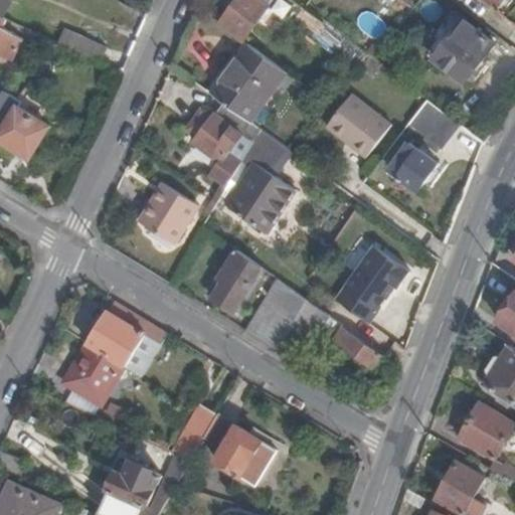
[(0,0),(0,16),(4,18),(14,2),(10,0),(0,0)]
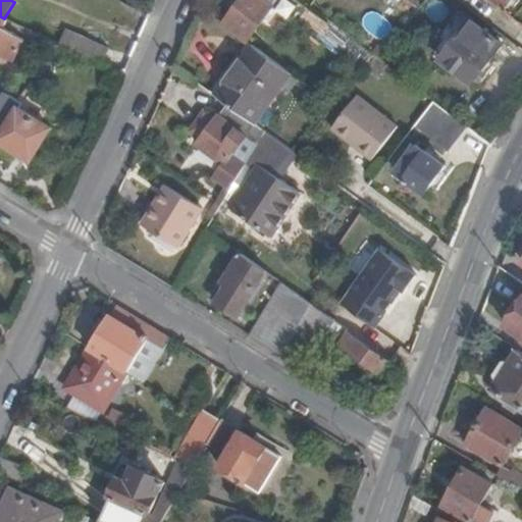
[(242,0),(224,24),(247,41),(276,0),(242,0)]
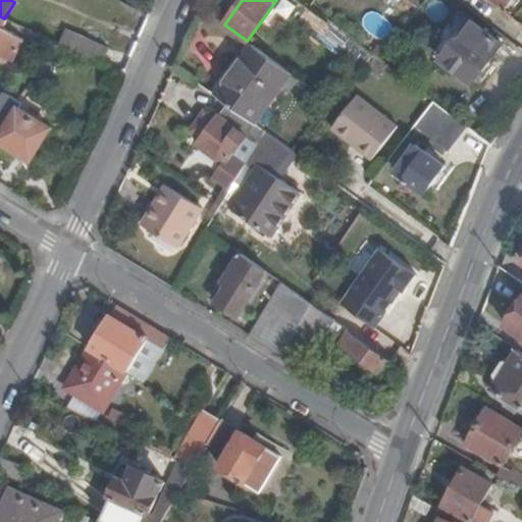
[(488,0),(502,10),(509,0),(488,0)]
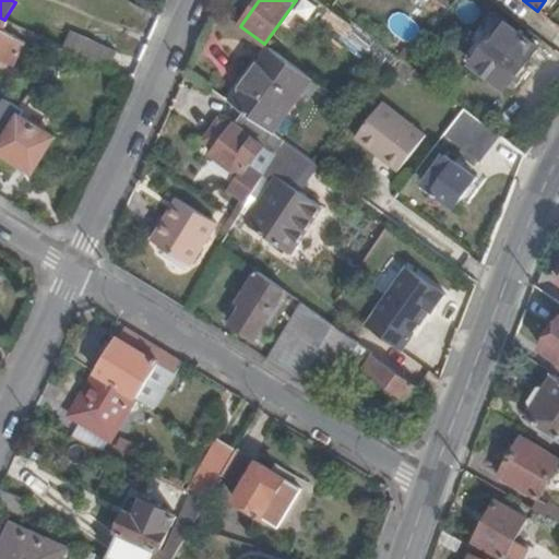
[(389,73),(399,60),(330,9),(320,23),(389,73)]
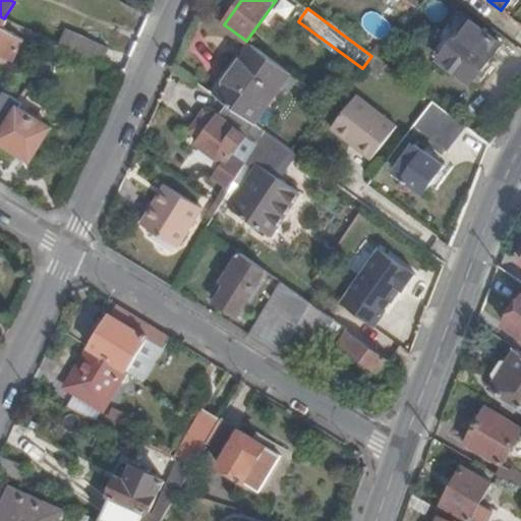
[(0,56),(11,63),(23,41),(6,31),(11,21),(4,18),(0,16),(0,56)]
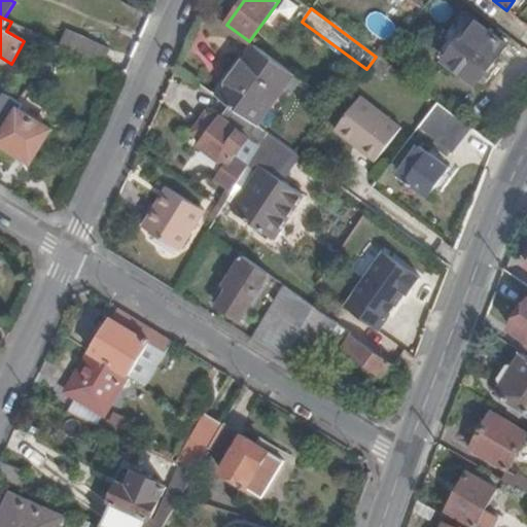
[(477,84),(507,45),(478,21),(446,60),(477,84)]
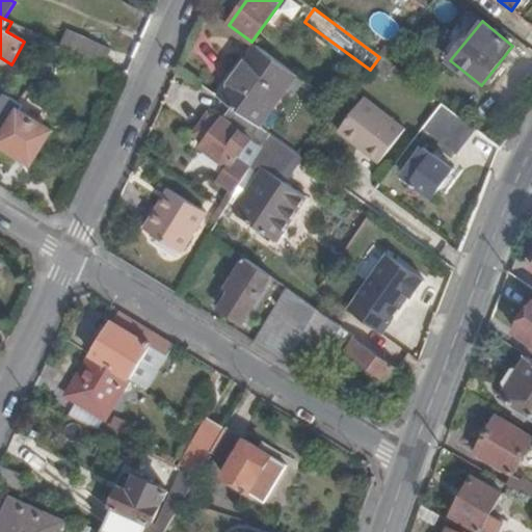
[(105,63),(111,50),(68,30),(61,44),(105,63)]
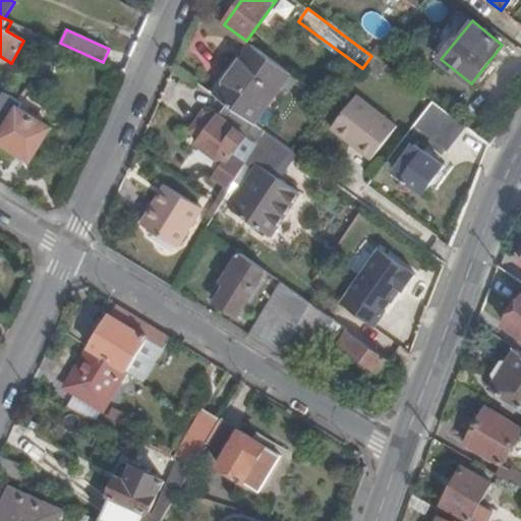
[(251,44),(213,95),(226,104),(252,123),(289,73),(251,44)]
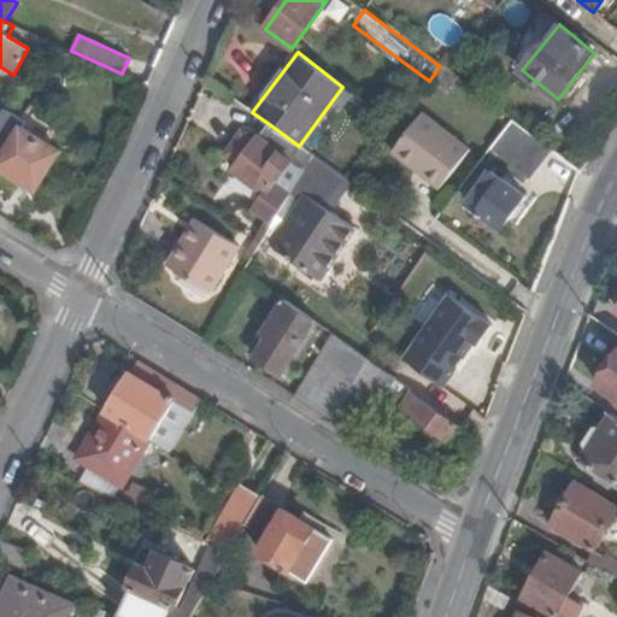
[(5,107),(0,116),(0,166),(36,189),(60,151),(34,134),(37,128),(5,107)]
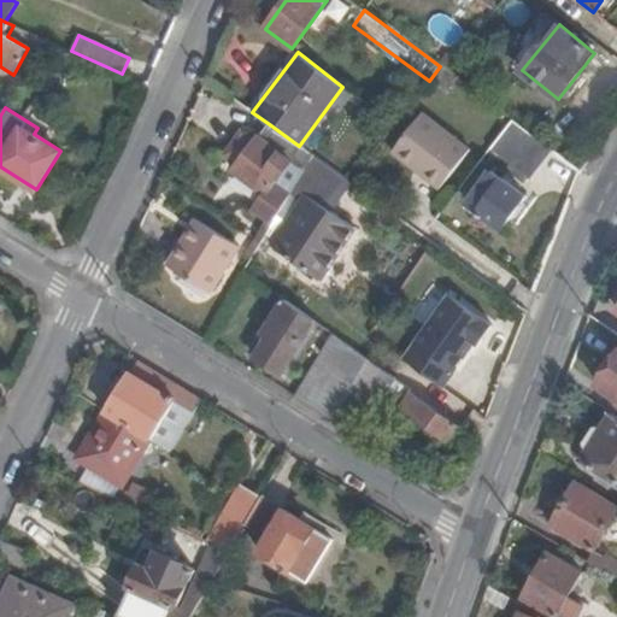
[(439,189),(469,150),(419,113),(392,153),(439,189)]
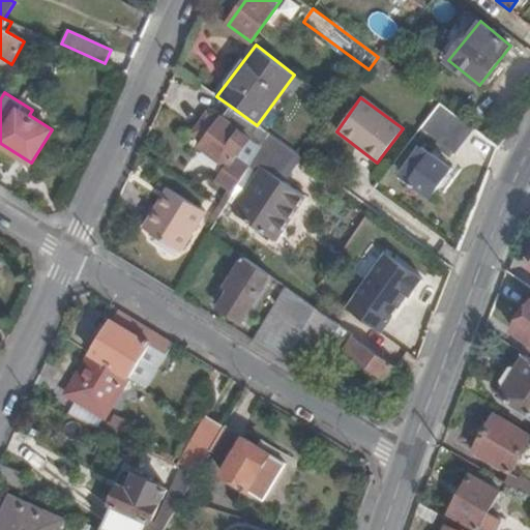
[(216,181),(234,194),(254,160),(269,135),(257,125),(230,106),(219,120),(202,143),(199,147),(227,169),(216,181)]
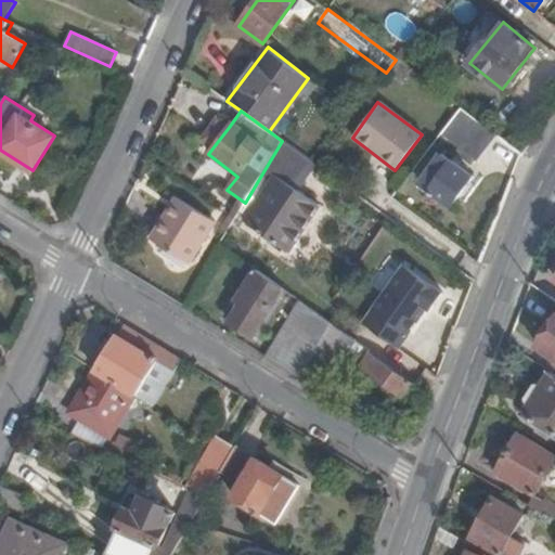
[(481,157),(498,133),(468,112),(451,137),(481,157)]
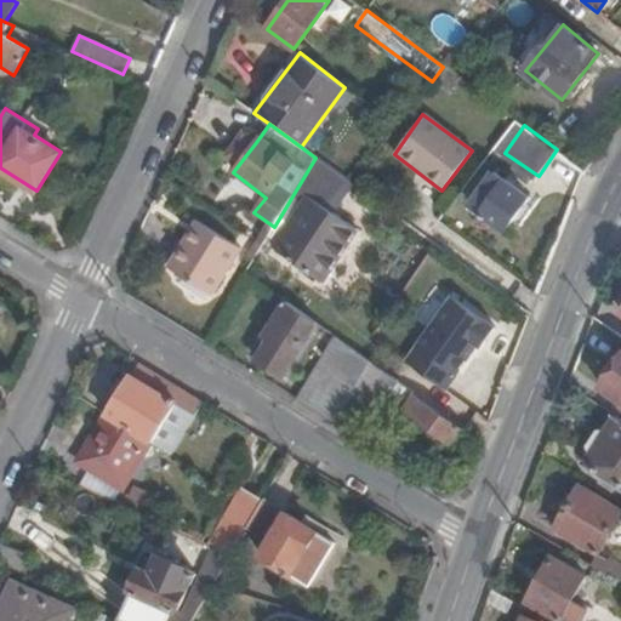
[(243,130),(222,157),(237,167),(257,141),(243,130)]
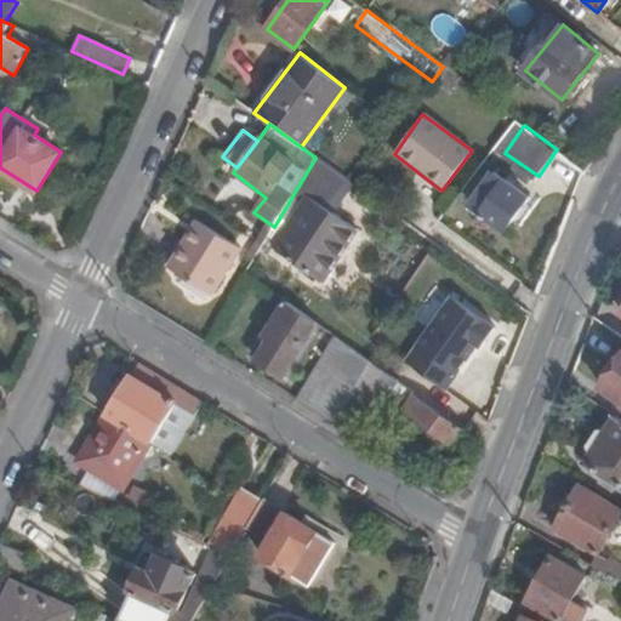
[(323,205),(343,178),(315,158),(297,188),(309,195),(323,205)]
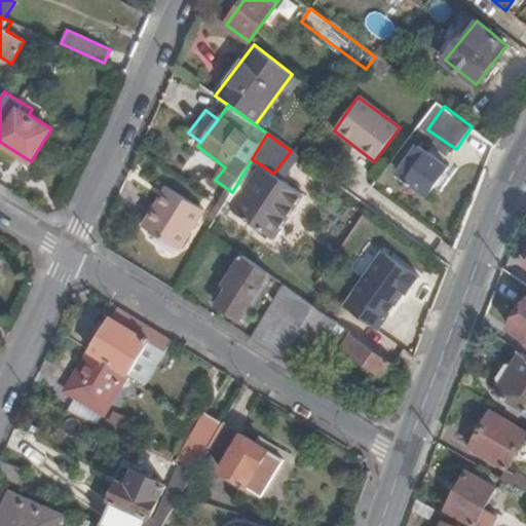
[(429,195),(450,167),(421,146),(401,174),(429,195)]
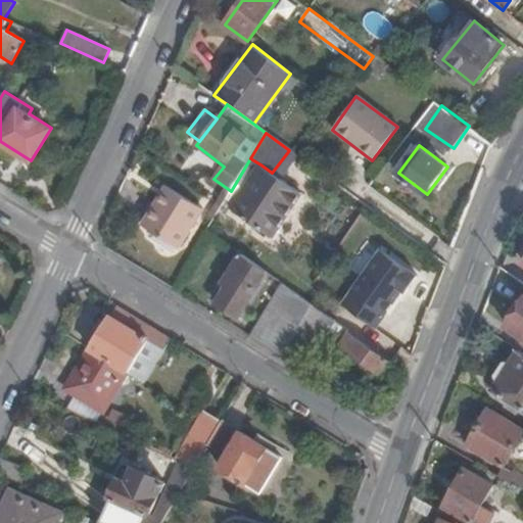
[(301,193),(272,173),(260,164),(230,210),(270,238),(301,193)]
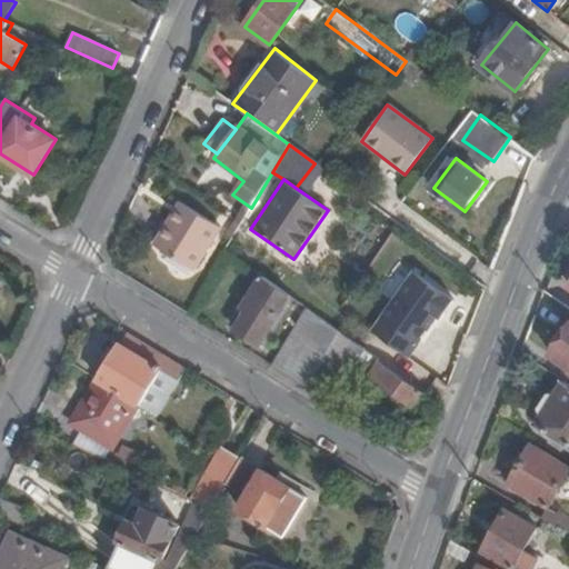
[(195,270),(221,228),(182,203),(157,246),(195,270)]
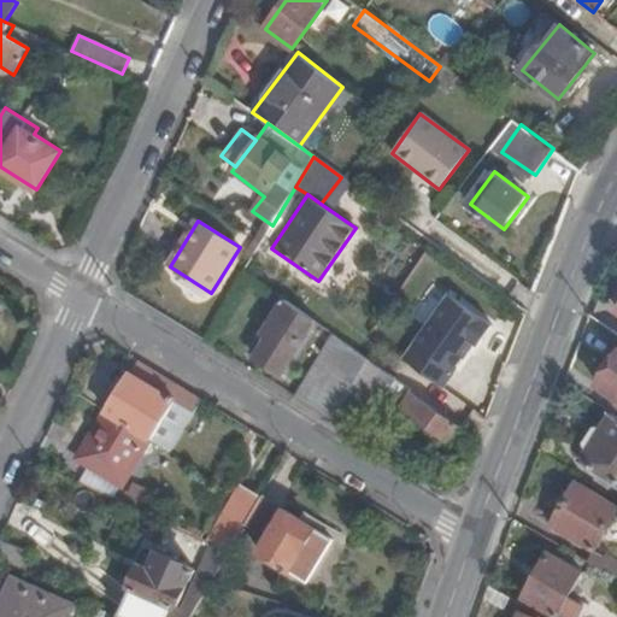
[(404,359),(442,386),(468,352),(464,350),(471,340),(477,345),(491,325),(450,294),(404,359)]
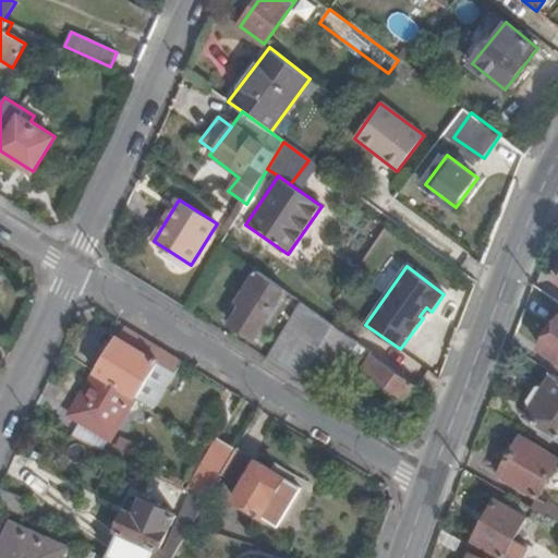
[(284,291),(257,273),(239,303),(243,306),(232,324),(254,338),(284,291)]
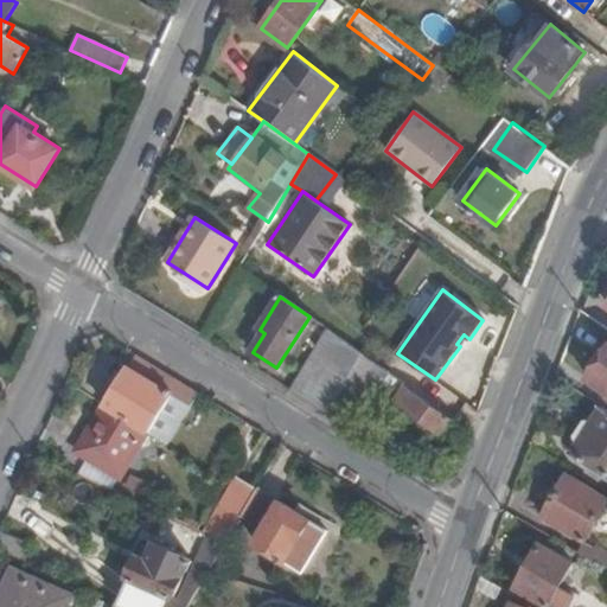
[(264,333),(260,330),(259,330),(247,349),(253,352),(264,333)]
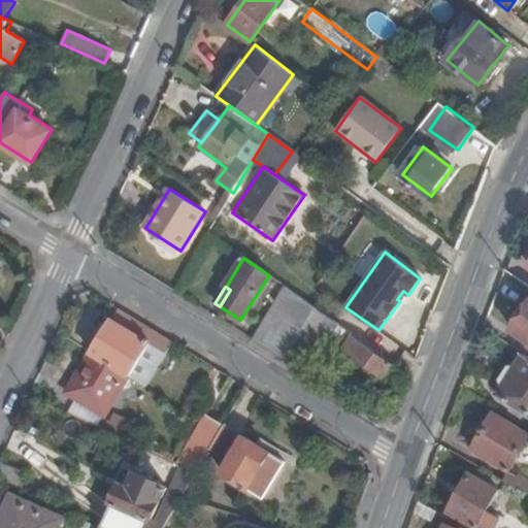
[(254,339),(285,359),(315,307),(286,287),(254,339)]
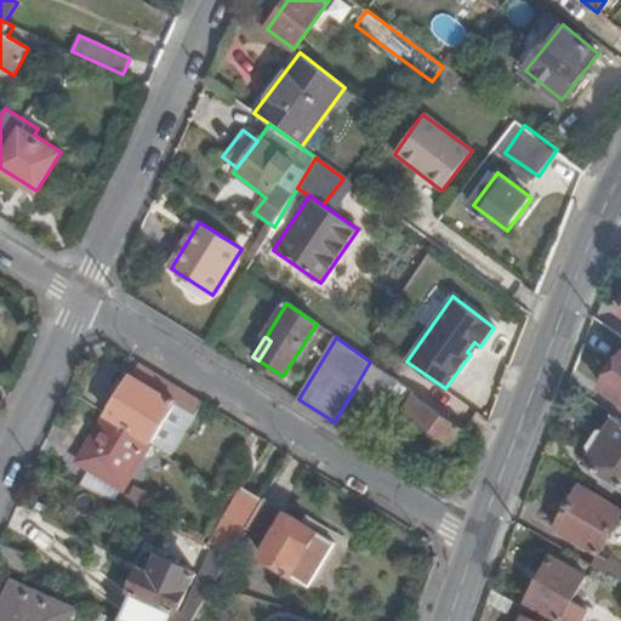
[(603,388),(620,402),(620,353),(614,365),(616,371),(603,388)]
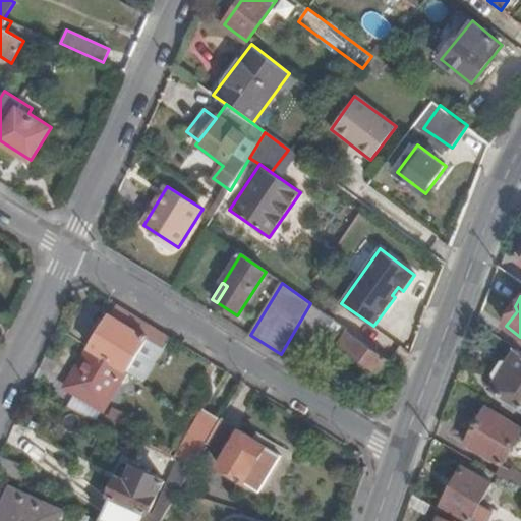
[(128,371),(143,382),(170,337),(116,303),(100,332),(95,332),(90,340),(90,348),(128,371)]
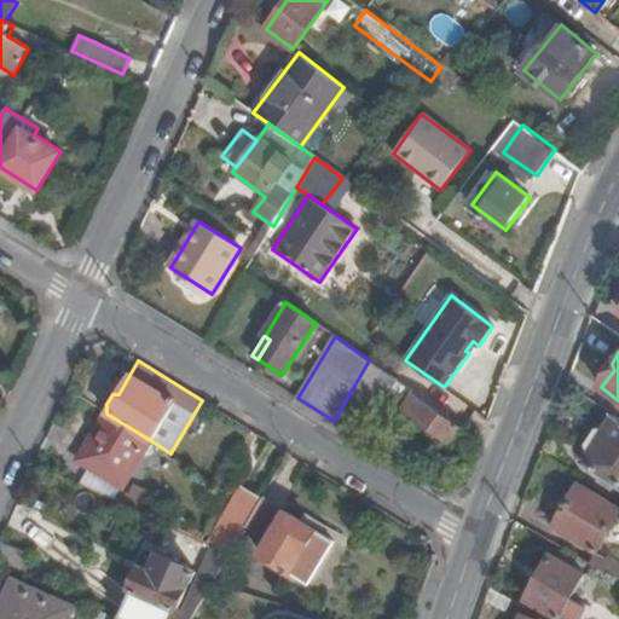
[(334,421),(359,437),(375,411),(395,379),(369,360),(334,421)]
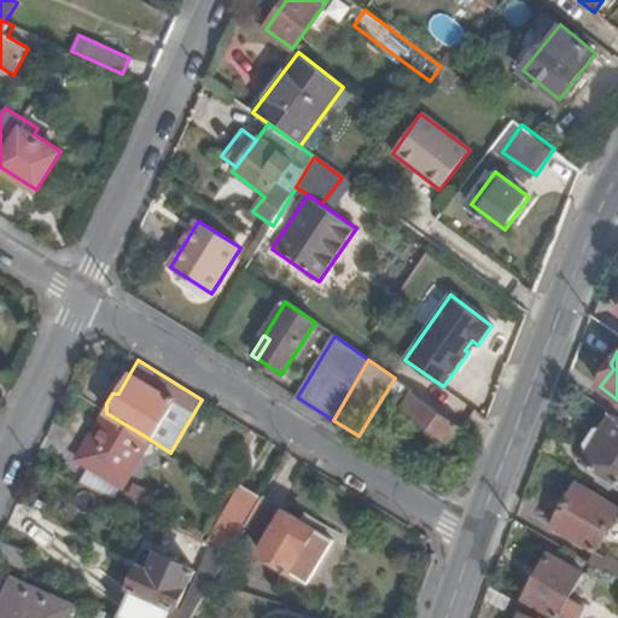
[(395,378),(374,410),(390,423),(402,407),(413,392),(395,378)]
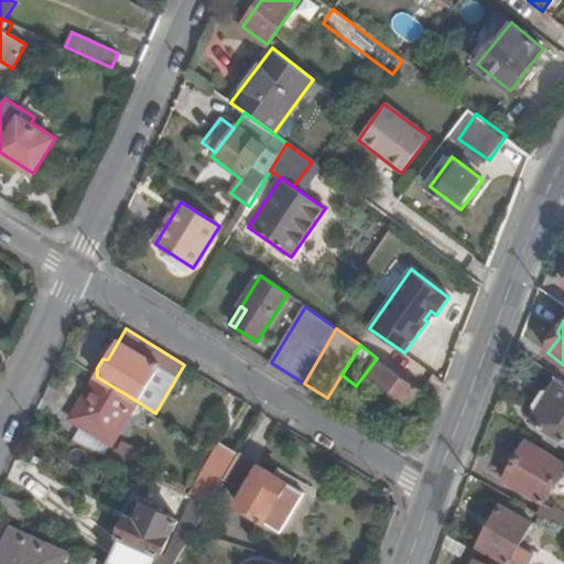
[(409,401),(419,387),(377,358),(367,371),(409,401)]
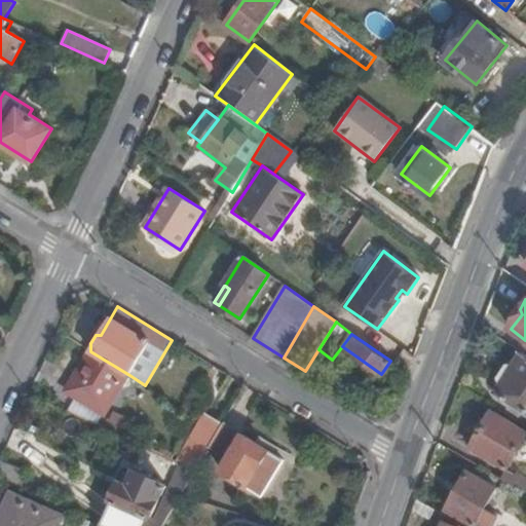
[(129,375),(90,351),(66,390),(105,414),(129,375)]
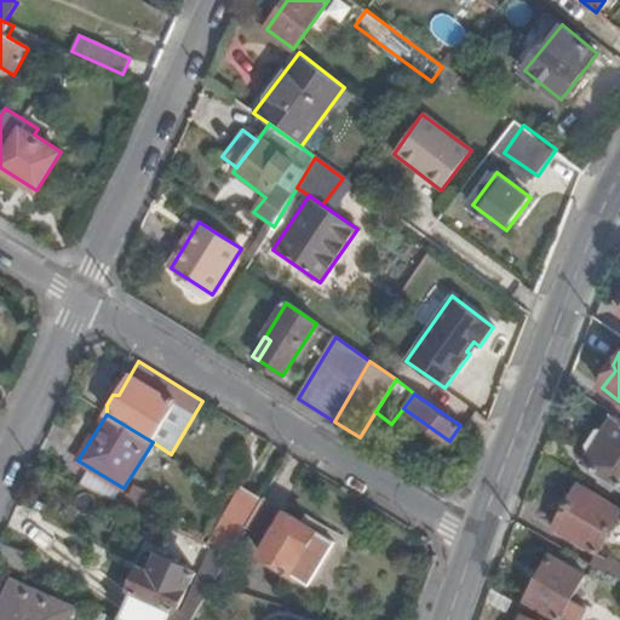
[(619,417),(615,414),(602,434),(597,430),(587,446),(591,449),(584,463),(619,487),(619,417)]
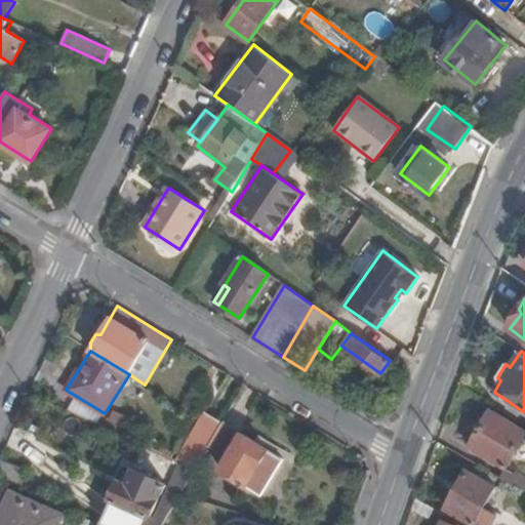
[(503,466),(506,467),(524,435),(524,430),(493,409),(471,445),(503,466)]
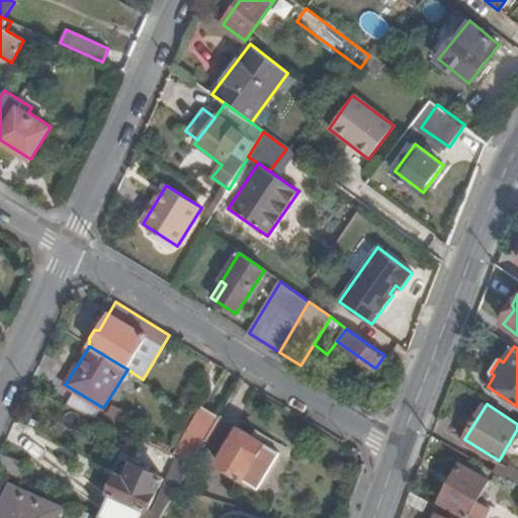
[(113,406),(106,422),(124,431),(132,415),(113,406)]
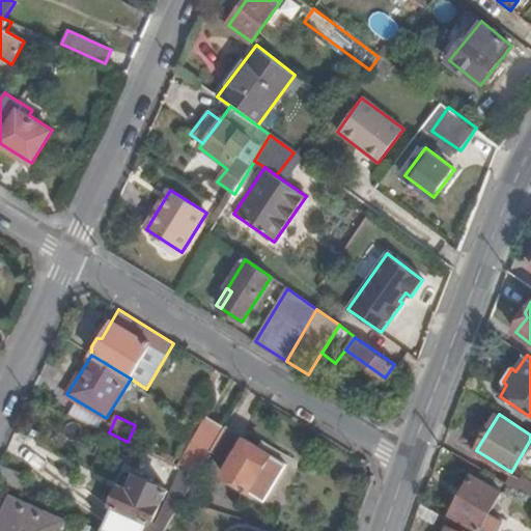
[(206,417),(177,466),(184,469),(196,475),(212,450),(224,427),(206,417)]
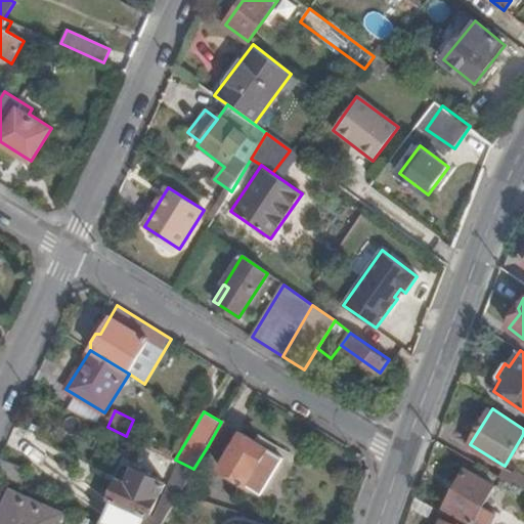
[(235,428),(222,420),(221,422),(209,444),(221,451),(235,428)]
